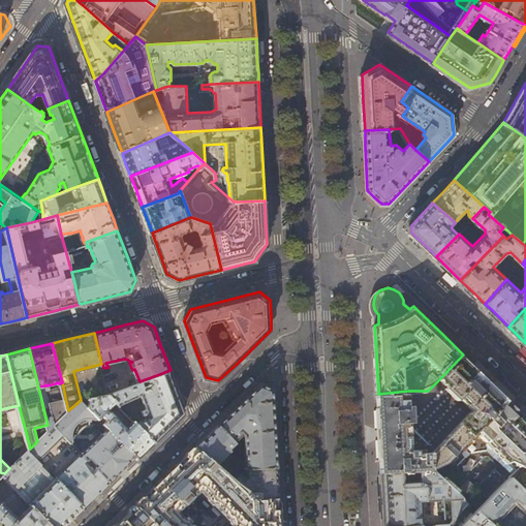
[(475,366),(463,354),(441,377),(428,391),(408,391),(378,394),(378,408),(380,433),(382,471),(435,469),(443,477),(455,466),(451,461),(476,434),(488,423),(509,399),(489,379),(475,366)]
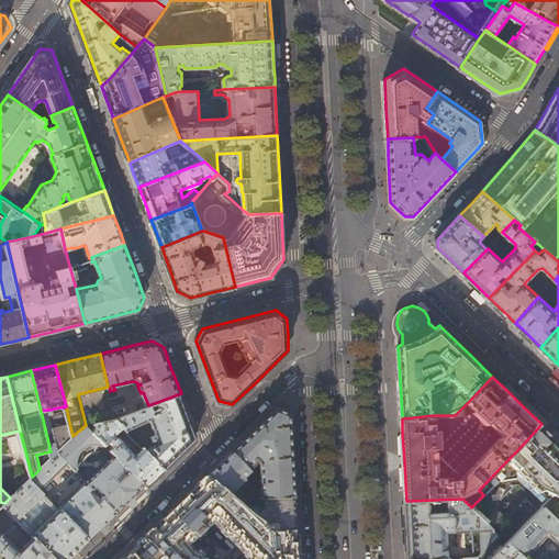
[(115,405),(119,416),(137,409),(135,401),(135,400),(123,393),(115,405)]
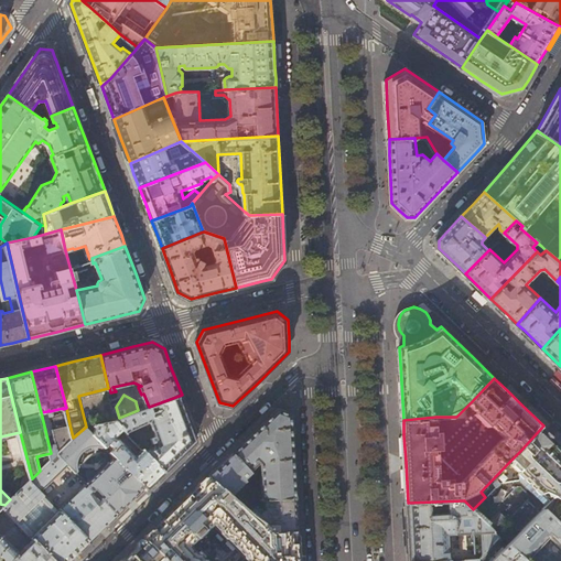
[(182,395),(149,407),(138,410),(119,418),(117,419),(126,428),(128,431),(152,420),(157,434),(152,435),(154,441),(159,440),(160,442),(146,449),(166,471),(182,455),(198,440),(191,419),(182,395)]
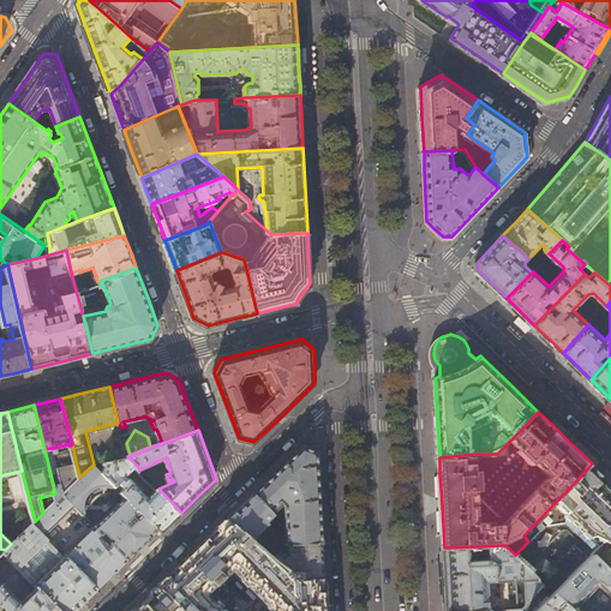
[(228,517),(250,535),(273,513),(274,513),(274,511),(274,509),(271,508),(281,498),(286,503),(287,543),(279,550),(276,550),(271,555),(303,577),(325,576),(324,556),(322,510),(318,450),(304,444),(283,463),(228,517)]
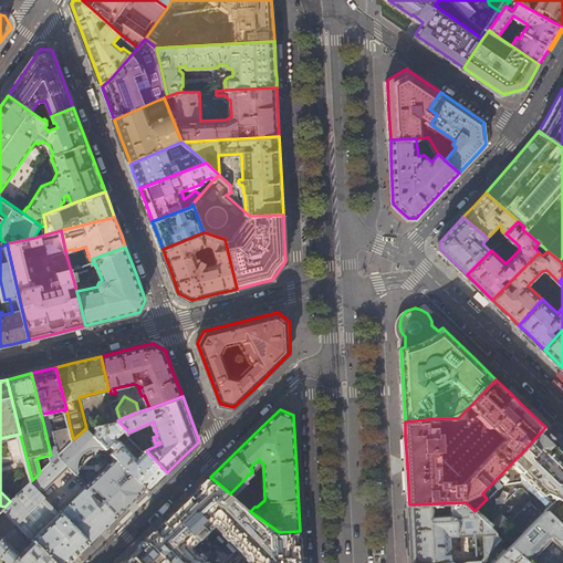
[(118,437),(126,429),(117,420),(98,424),(95,435),(106,445),(107,447),(112,444),(113,446),(112,447),(114,450),(113,451),(117,457),(147,487),(149,489),(156,482),(162,477),(167,472),(146,450),(145,449),(137,456),(121,438),(118,437)]
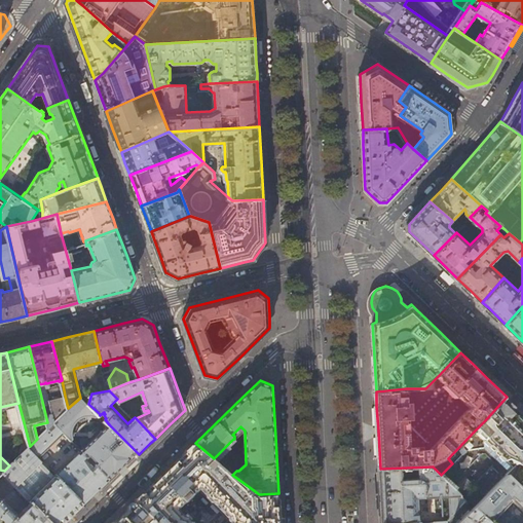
[(55,421),(68,408),(65,396),(60,398),(59,395),(54,396),(54,399),(50,400),(50,398),(49,398),(52,412),(45,414),(47,422),(49,427),(55,421)]
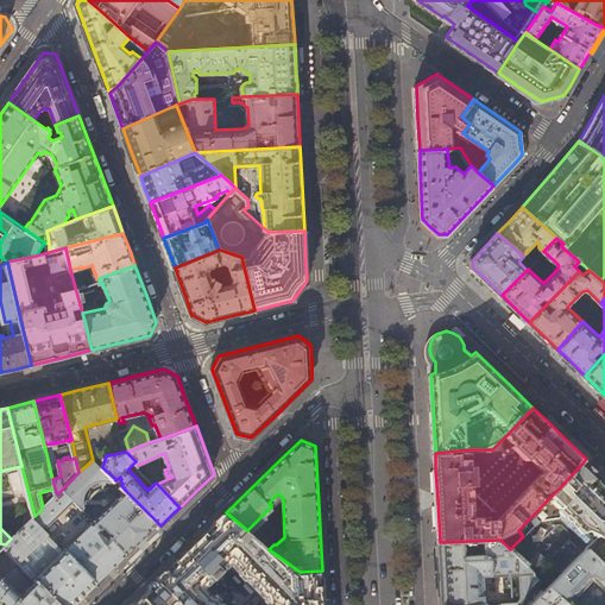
[(94,458),(93,460),(79,472),(64,487),(76,499),(84,508),(87,505),(86,504),(86,499),(86,497),(86,495),(87,492),(88,490),(90,486),(92,484),(95,481),(98,480),(100,480),(102,479),(104,479),(108,479),(112,480),(114,478),(102,467),(94,458)]
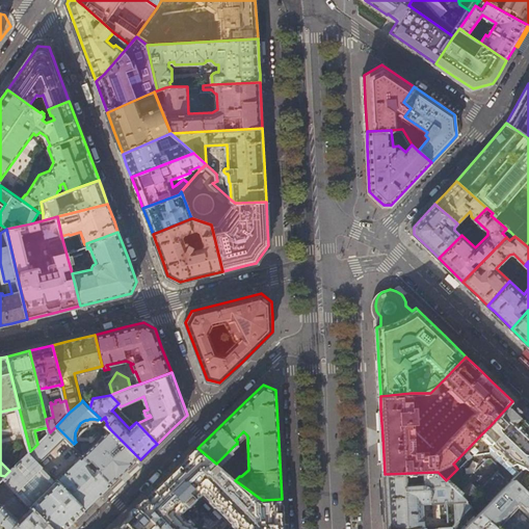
[(528,417),(512,401),(491,425),(493,427),(496,425),(504,433),(503,434),(503,437),(509,442),(508,444),(511,447),(512,445),(513,446),(516,445),(525,454),(523,456),(520,459),(517,458),(509,466),(505,463),(505,461),(504,460),(503,460),(498,455),(498,454),(497,454),(497,453),(496,454),(488,447),(490,446),(479,437),(453,464),(457,469),(446,480),(473,504),(453,525),(453,528),(463,528),(480,511),(514,478),(528,464),(528,417)]
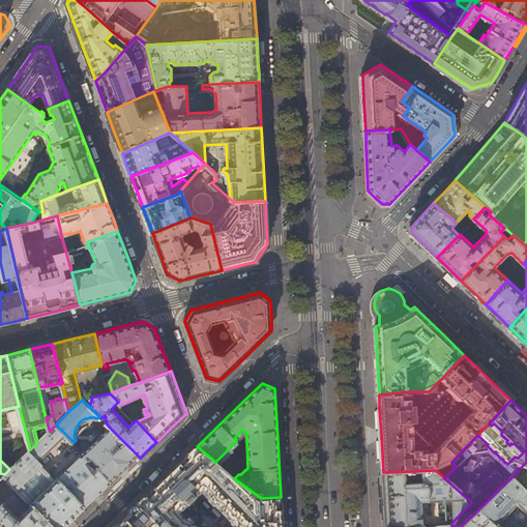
[(56,425),(50,431),(37,442),(30,449),(40,460),(66,435),(56,425)]
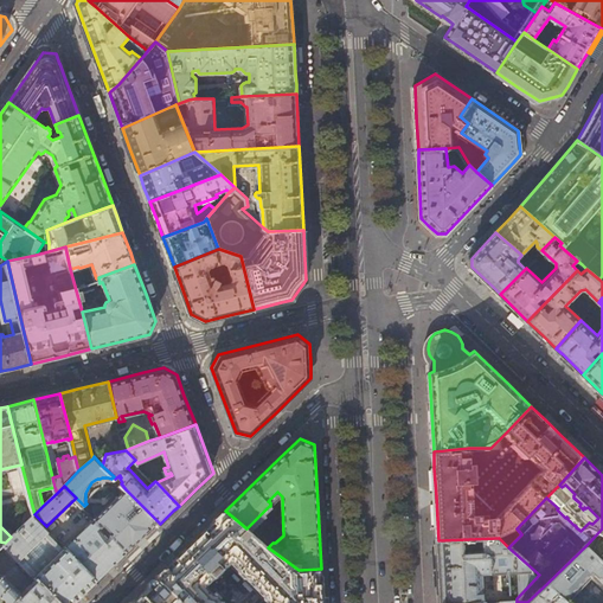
[(115,499),(96,518),(127,550),(139,539),(158,521),(126,489),(119,496),(116,493),(113,496),(115,499)]
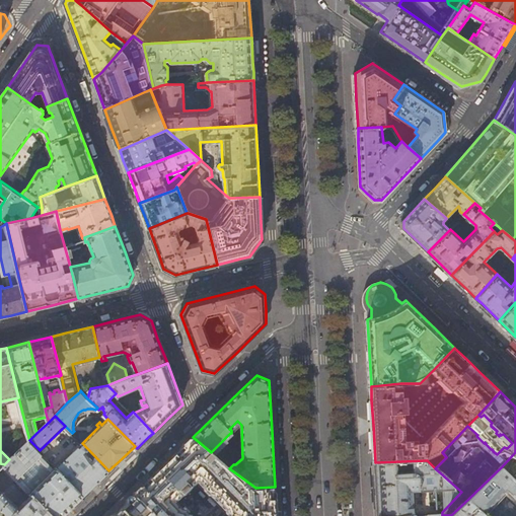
[(157,515),(276,515),(275,487),(255,488),(229,468),(211,452),(193,437),(164,463),(135,493),(151,510),(157,515)]
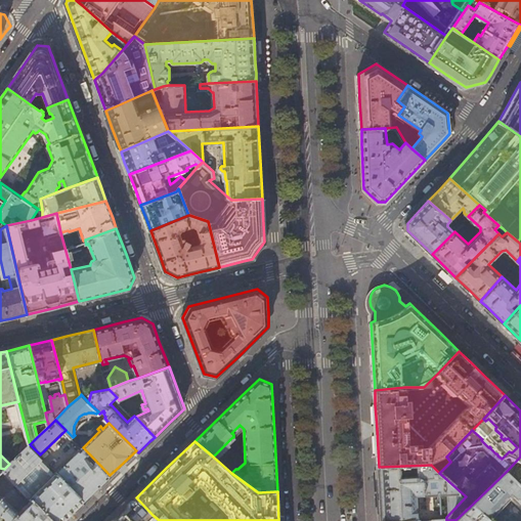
[(140,454),(152,443),(149,441),(144,446),(138,452),(140,454)]
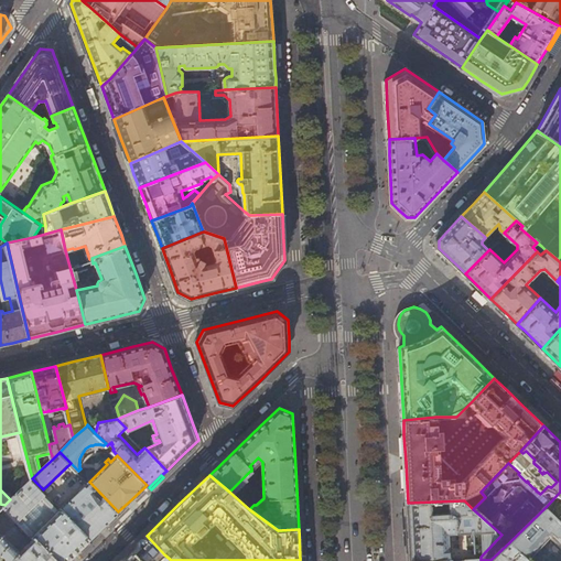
[(46,494),(43,489),(32,478),(10,499),(4,505),(4,506),(19,520),(46,494)]
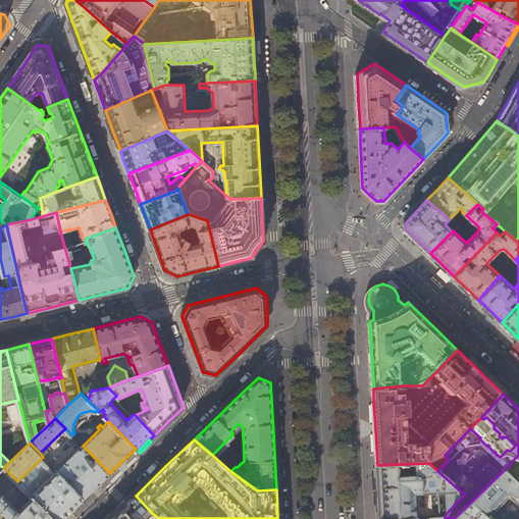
[(83,446),(57,471),(84,499),(94,489),(109,473),(83,446)]
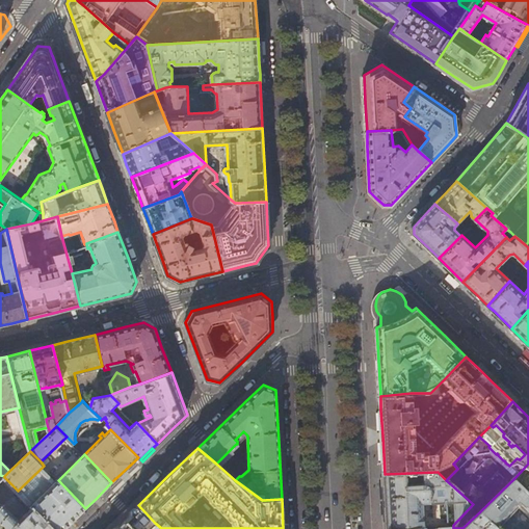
[(528,464),(514,478),(528,492),(528,464)]
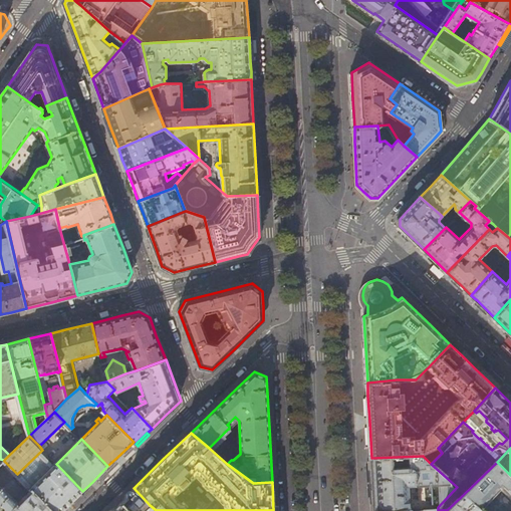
[(33,462),(44,473),(53,464),(42,453),(33,462)]
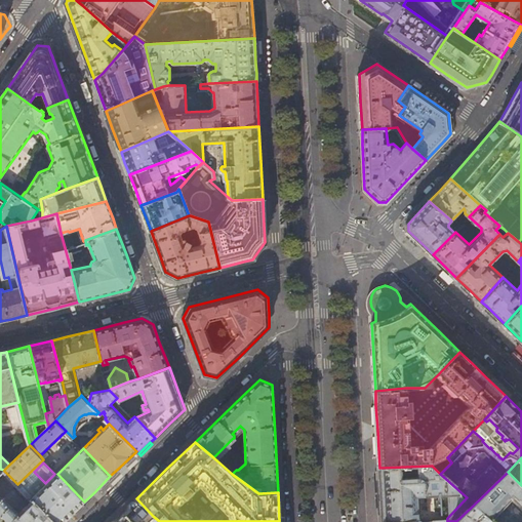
[(467,497),(440,474),(432,466),(379,468),(380,493),(383,521),(419,520),(418,496),(442,494),(443,518),(447,518),(467,497)]
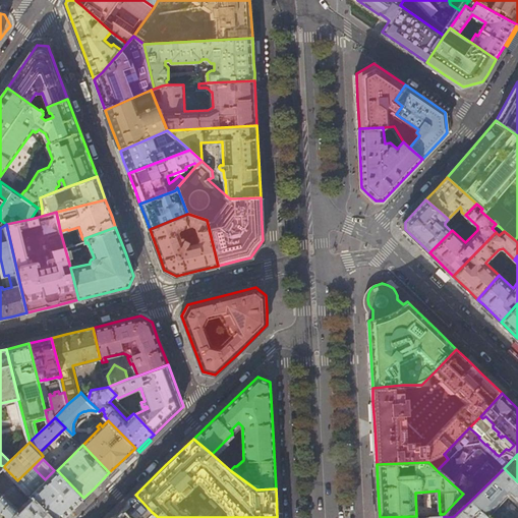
[(0,516),(1,517),(53,517),(32,496),(19,508),(3,492),(2,493),(0,491),(0,470),(4,467),(4,466),(0,465),(0,516)]
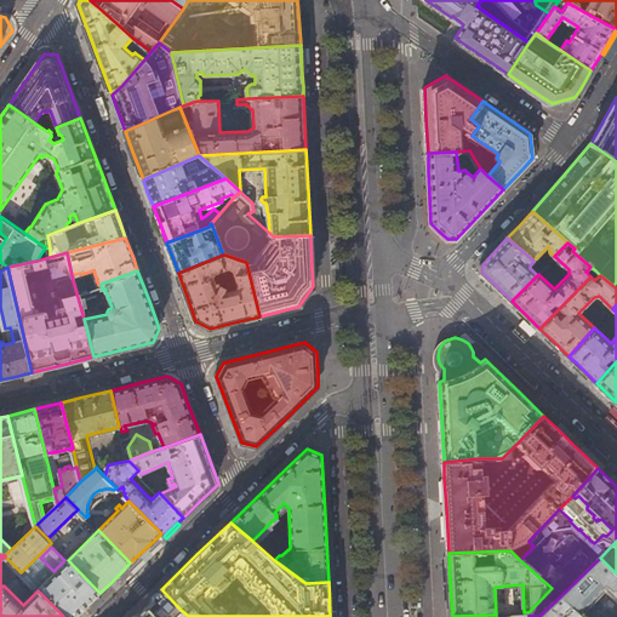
[(616,573),(600,558),(560,596),(580,615),(605,588),(606,589),(606,590),(616,599),(616,609),(615,610),(616,611),(616,615),(615,616),(616,616),(616,573)]
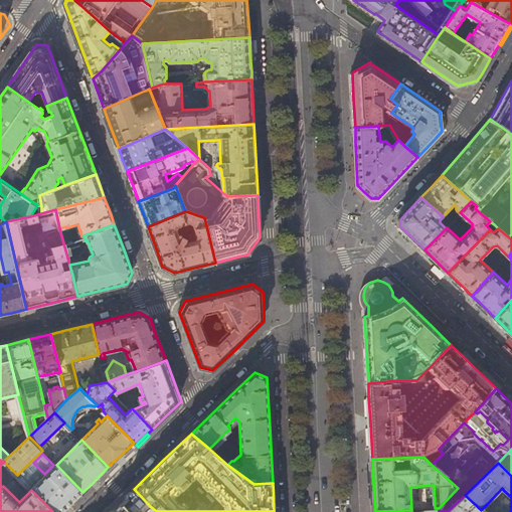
[(31,489),(31,490),(52,511),(61,511),(73,502),(82,492),(56,465),(31,489)]
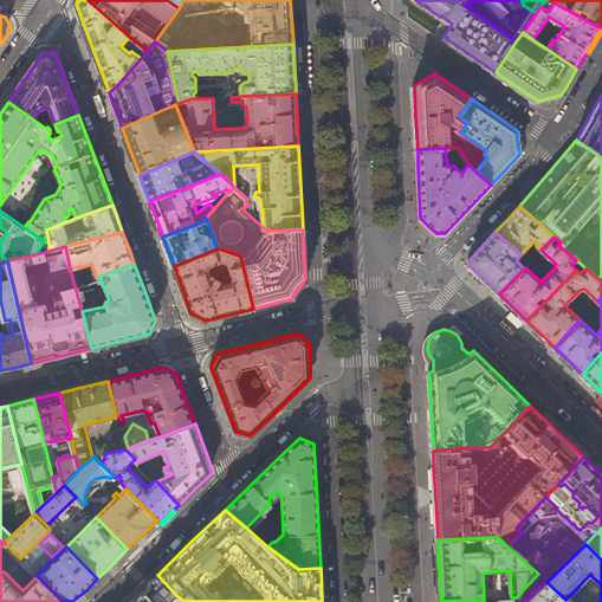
[(27,560),(38,570),(49,561),(38,550),(27,560)]
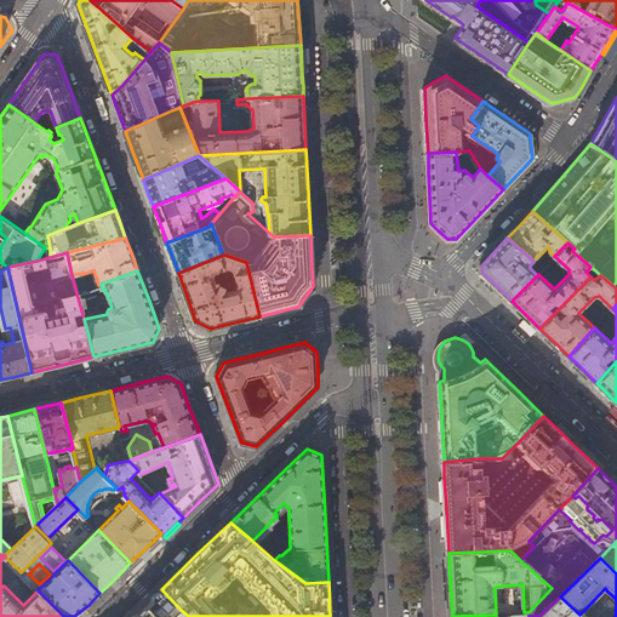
[(172,616),(181,610),(161,589),(152,598),(136,613),(132,616),(188,616),(186,615),(183,616),(172,616)]
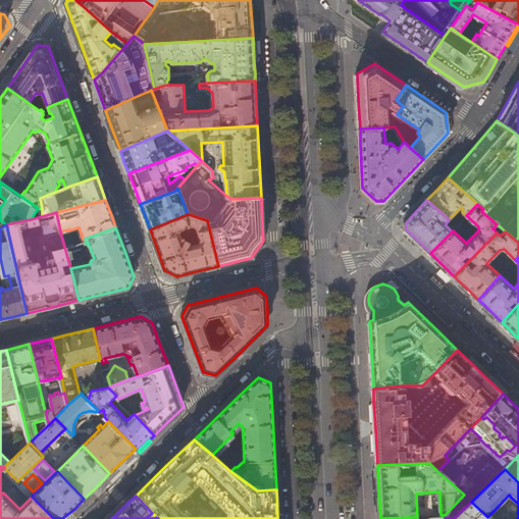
[(489,518),(487,517),(471,502),(454,518),(489,518)]
